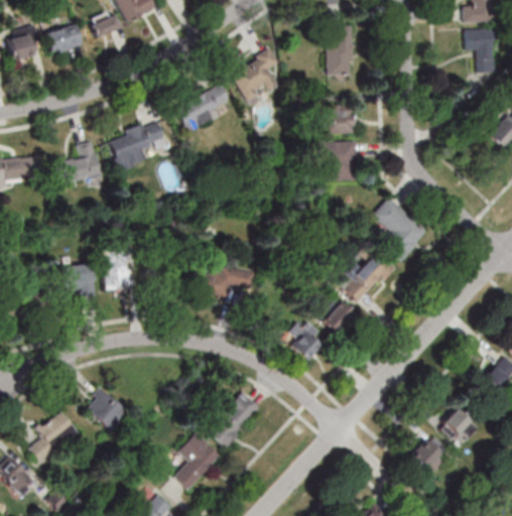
[(117,0),(128,22),(155,8),(151,0),(117,0)]
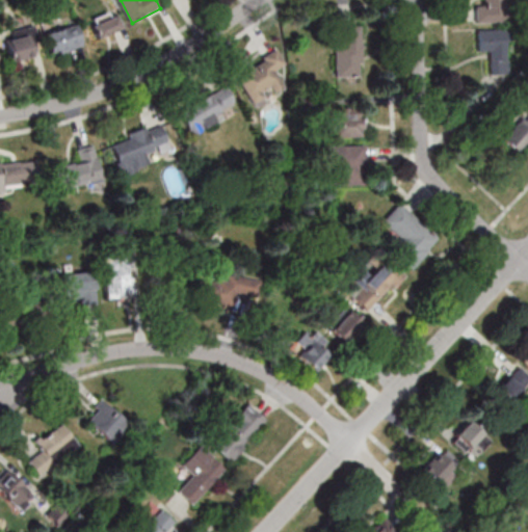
[(506,0),(507,5),(513,5),(513,18),(508,18),(508,22),(479,23),(479,6),(487,6),(487,0),(506,0)]
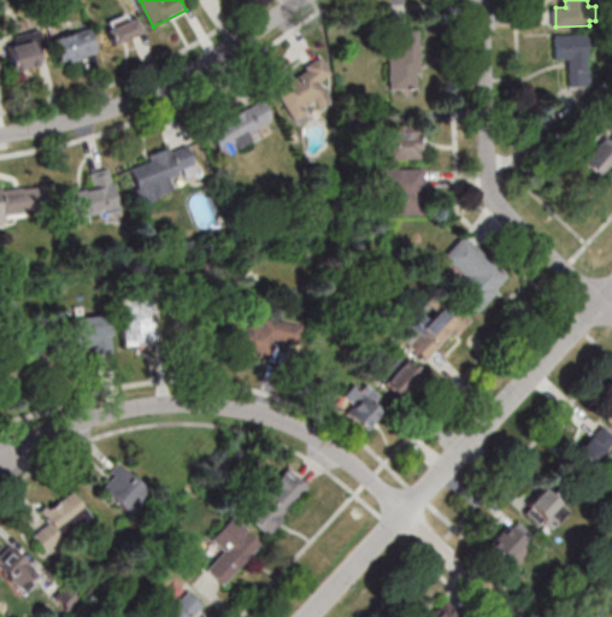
[(117,45),(145,31),(135,11),(107,24),(117,45)]
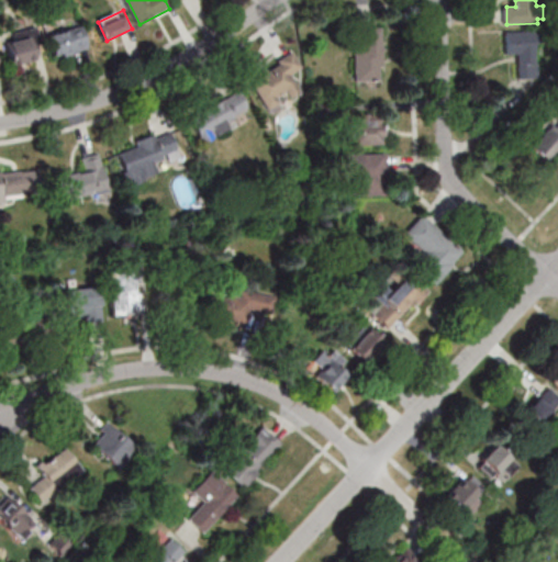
[(91,48),(84,25),(51,36),(58,59),(91,48)]
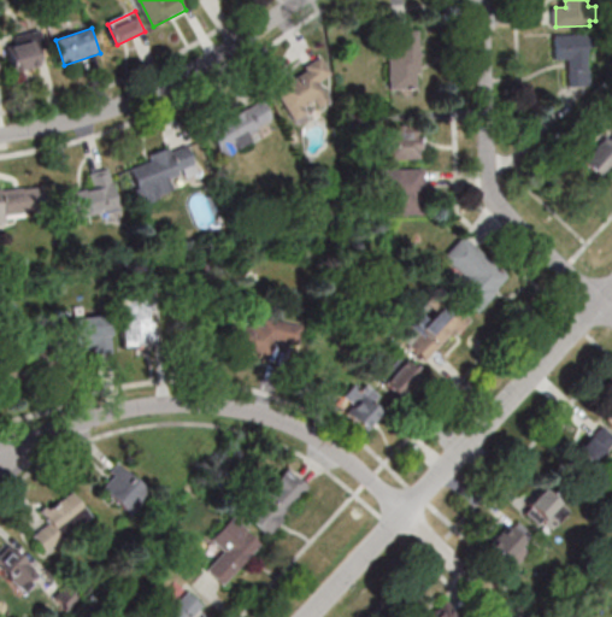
[(423,30),(393,30),(393,88),(423,88),(423,30)]
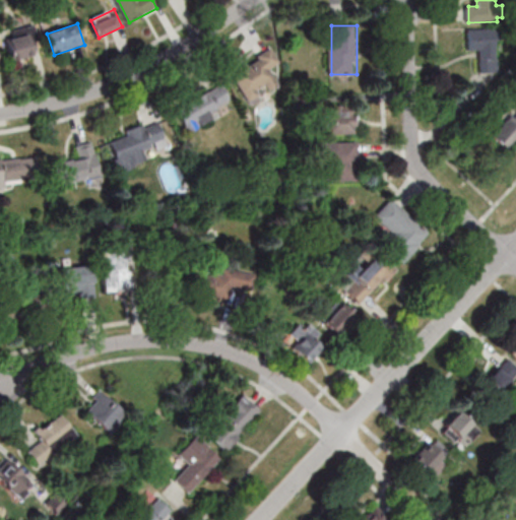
[(469,29),(497,28),(497,30),(503,29),(503,40),(497,40),(498,58),(501,58),(502,72),(481,73),(481,50),(470,50),(469,29)]
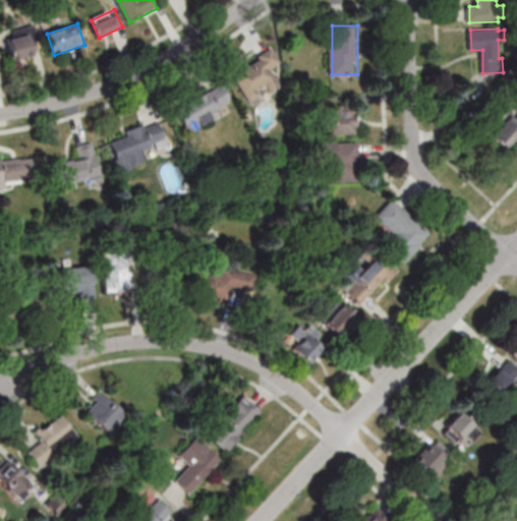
[(13,61),(37,56),(32,35),(9,40),(13,61)]
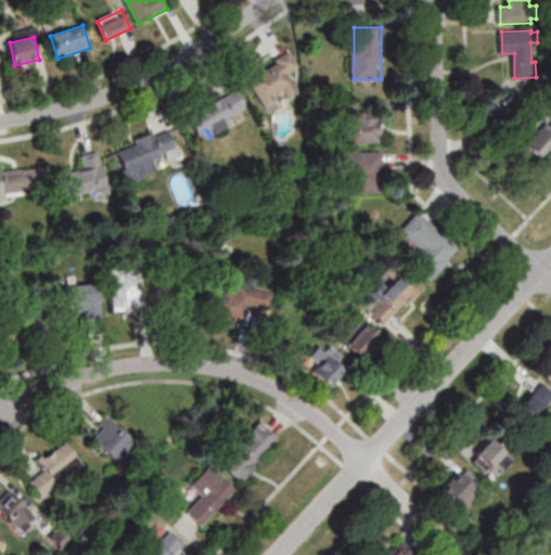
[(266,108),(302,90),(292,72),(302,67),(293,52),(248,76),(266,108)]
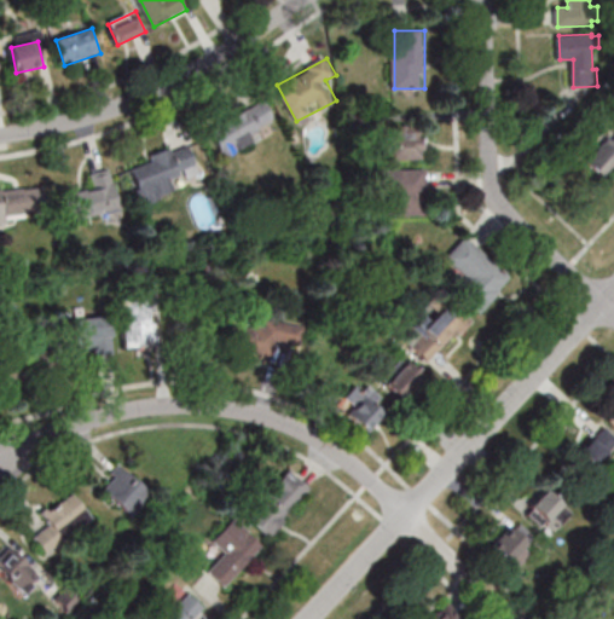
[(212,127),(226,157),(262,139),(256,129),(278,119),(268,100),(212,127)]
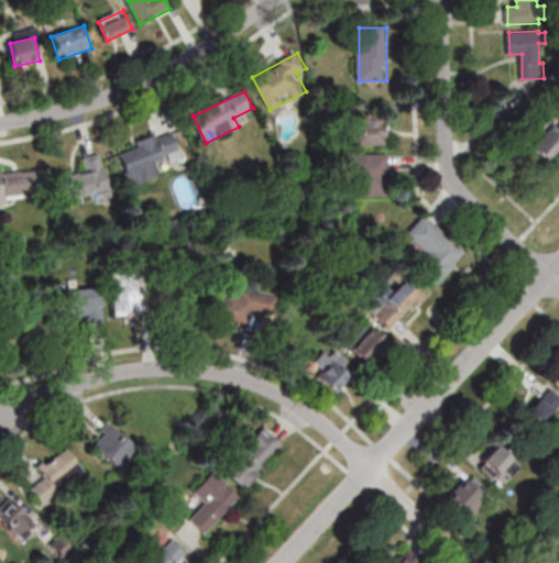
[(387,116),(355,116),(355,145),(387,145),(387,116)]
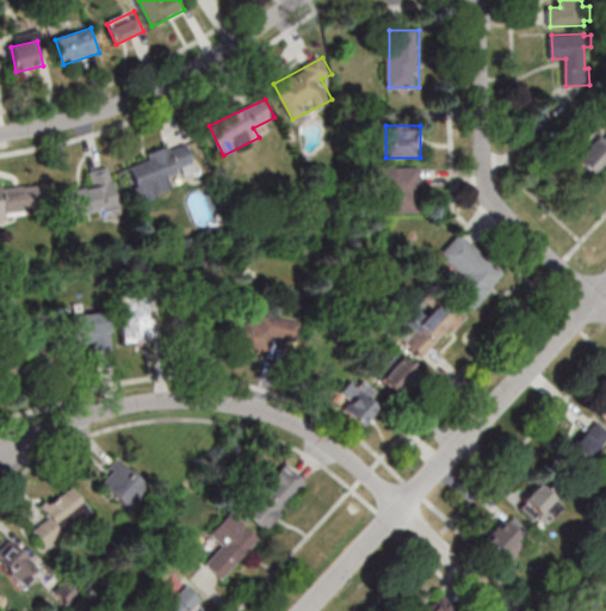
[(605,167),(598,176),(581,160),(604,136),(605,137),(605,167)]
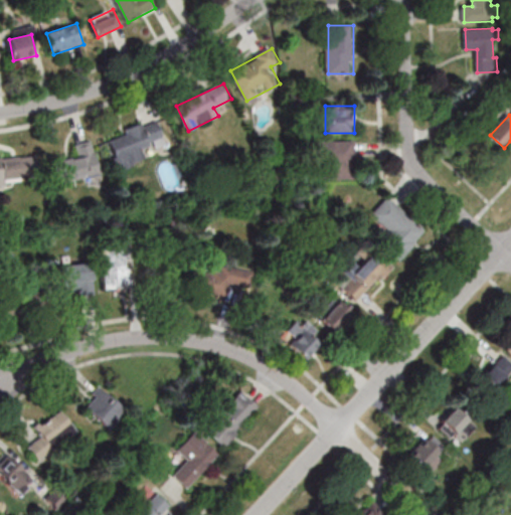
[(120,170),(149,161),(145,148),(167,141),(161,120),(109,135),(120,170)]
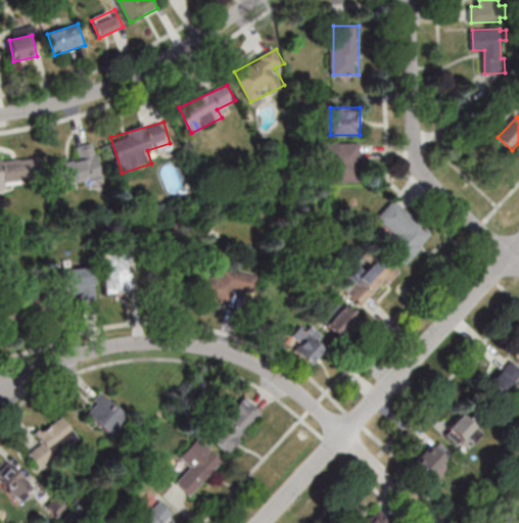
[(363,143),(323,143),(323,182),(363,182),(363,143)]
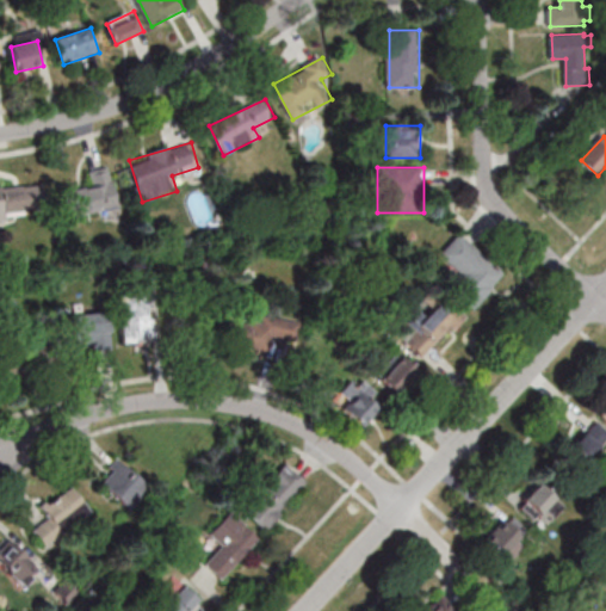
[(112,168),(91,172),(93,186),(70,191),(74,216),(118,208),(112,168)]
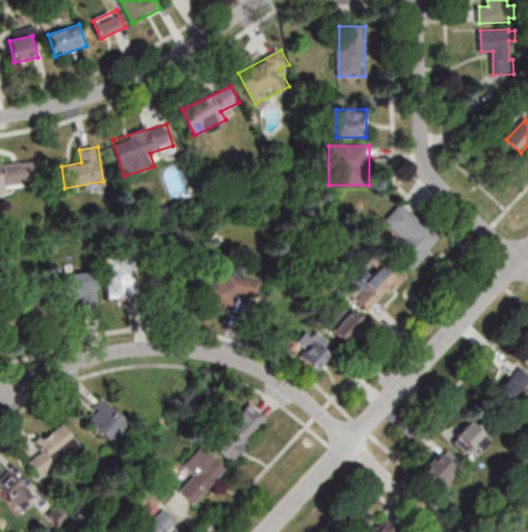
[(0,162),(0,190),(38,187),(36,159),(0,162)]
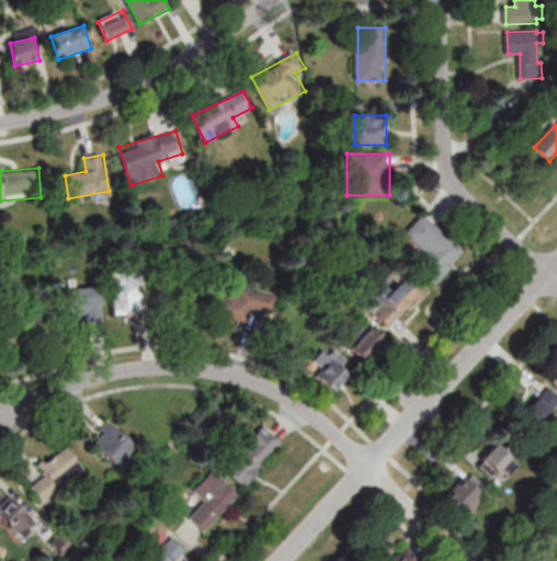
[(467,251),(424,215),(407,235),(425,251),(415,264),(439,285),(467,251)]
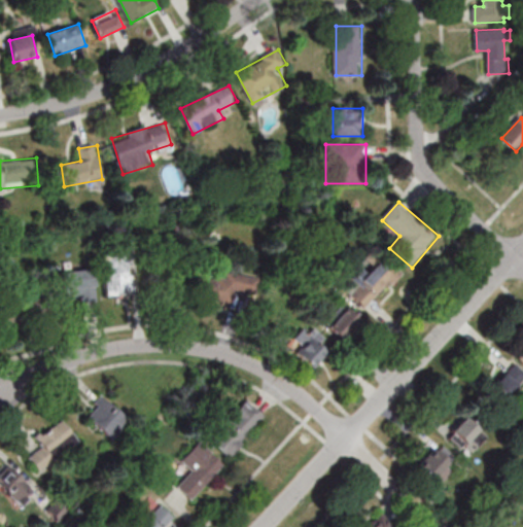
[(105,257),(107,297),(135,295),(133,256),(105,257)]
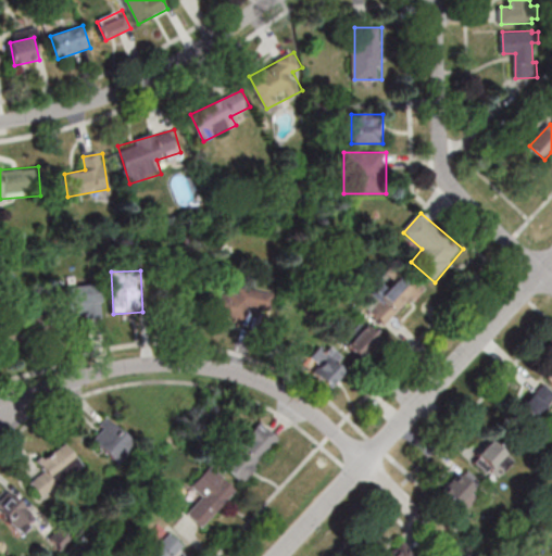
[(369,308),(387,326),(425,288),(408,270),(369,308)]
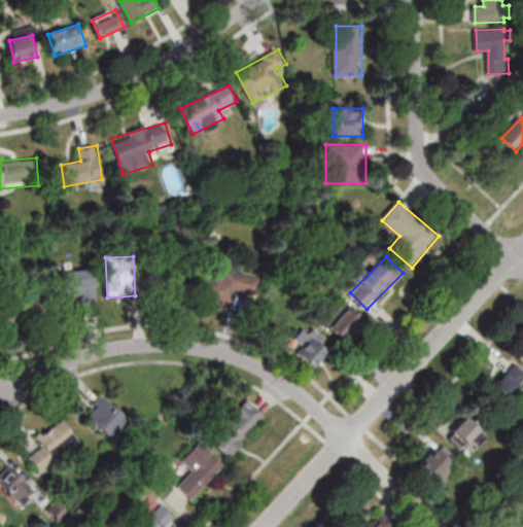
[(98,300),(96,269),(66,271),(68,302),(98,300)]
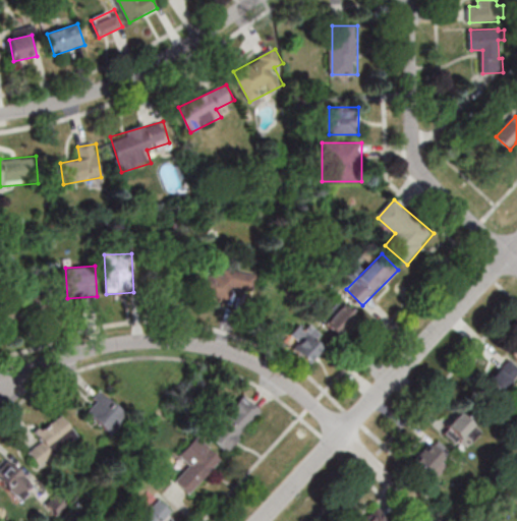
[(233,299),(234,288),(256,290),(257,275),(198,270),(196,295),(233,299)]
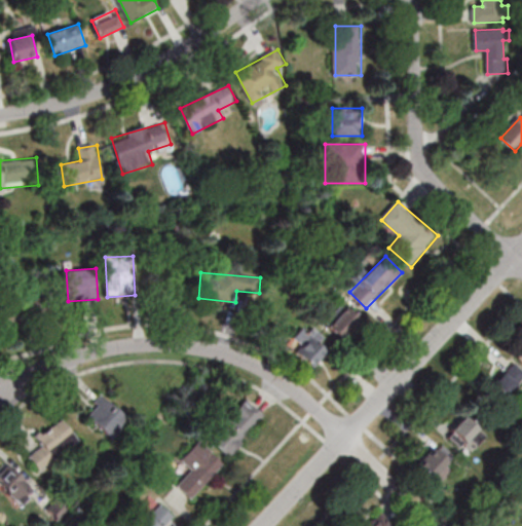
[(330,326),(344,339),(361,320),(347,307),(330,326)]
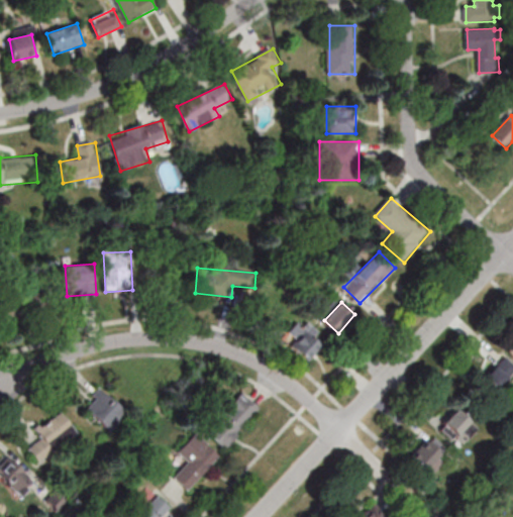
[(320,333),(305,317),(291,331),(299,339),(293,345),(308,362),(323,346),(315,338),(320,333)]
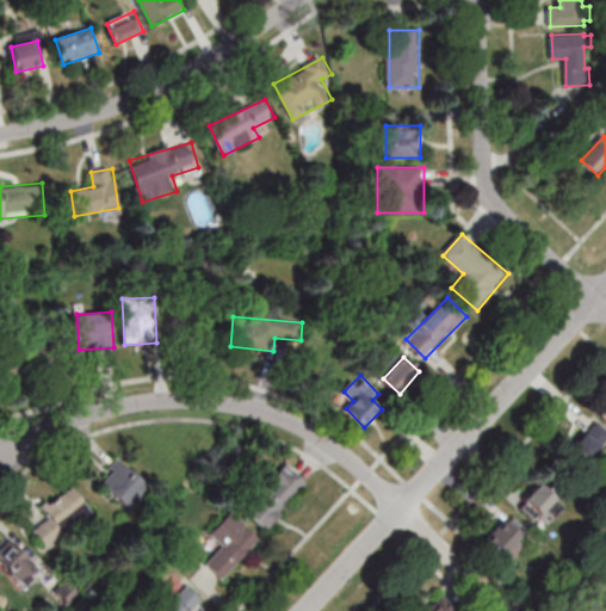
[(569,452),(585,468),(605,445),(605,429),(599,423),(569,452)]
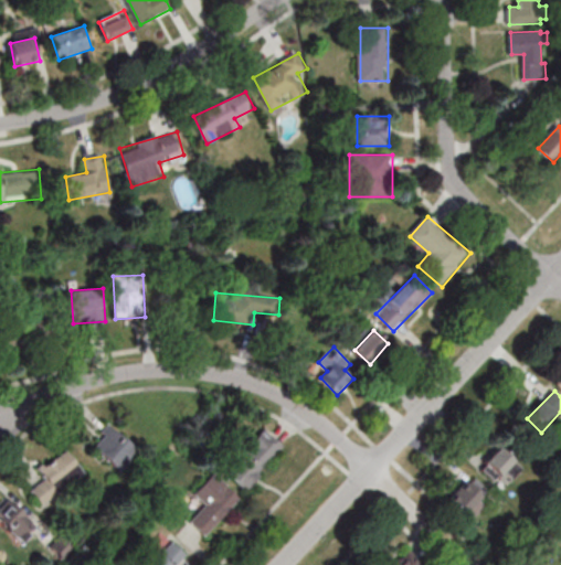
[(94,444),(124,472),(143,452),(114,424),(94,444)]
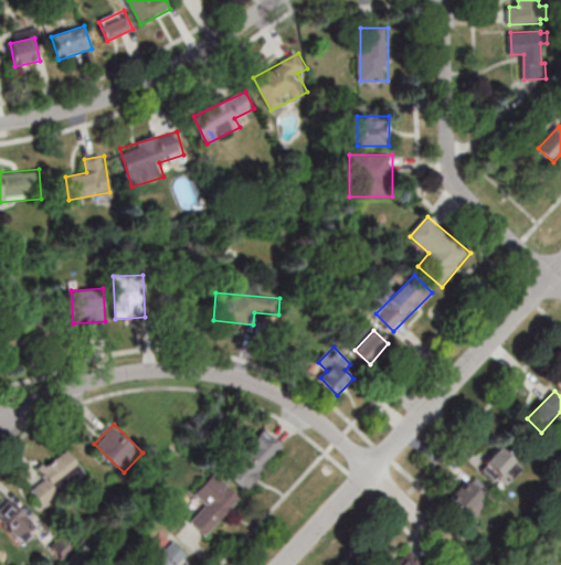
[(229,471),(249,489),(287,446),(266,428),(229,471)]
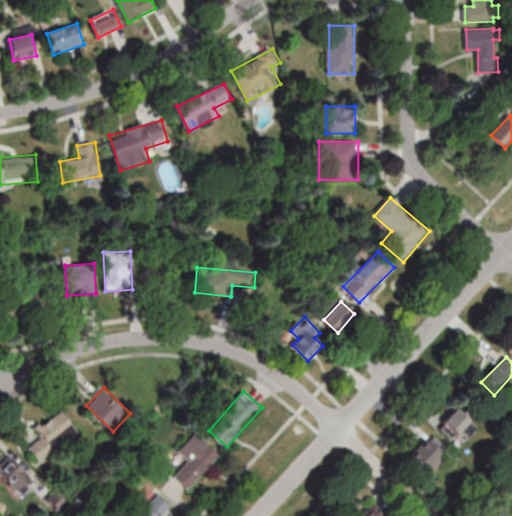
[(454,439),(473,421),(459,407),(439,426),(454,439)]
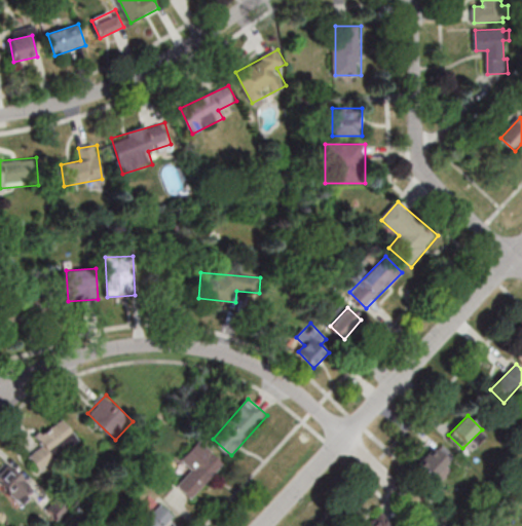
[(43,447),(32,456),(42,471),(82,441),(65,418),(37,439),(43,447)]
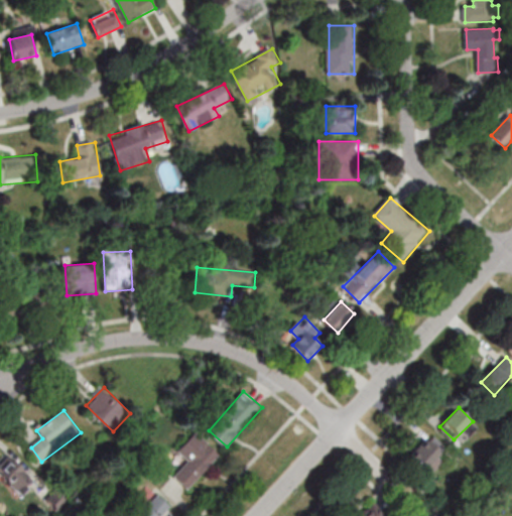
[(179,450),(188,460),(174,475),(188,490),(222,455),(198,431),(179,450)]
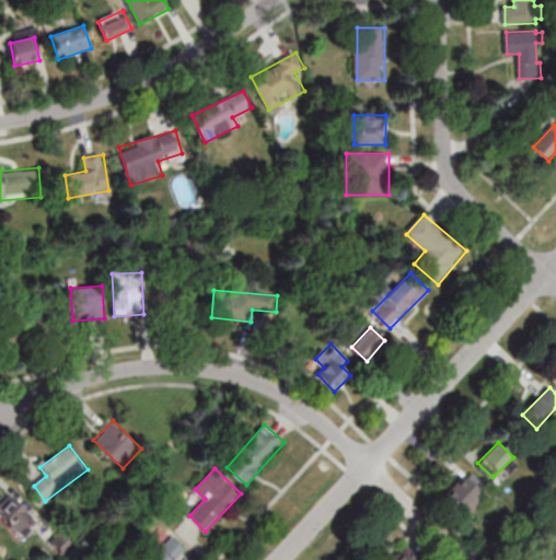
[(447,498),(467,516),(483,499),(477,494),(485,486),(470,471),(447,498)]
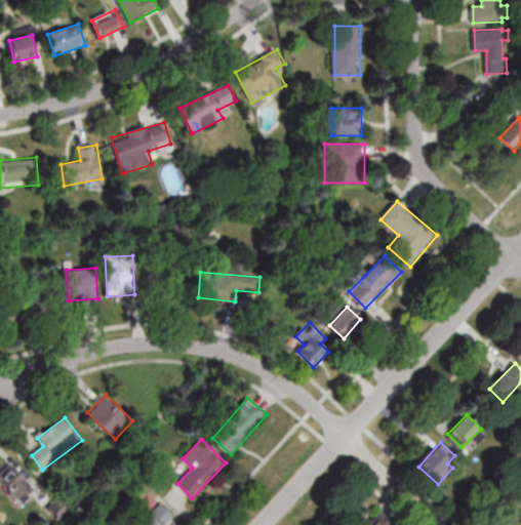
[(0,482),(24,506),(38,490),(10,462),(0,473),(0,482)]
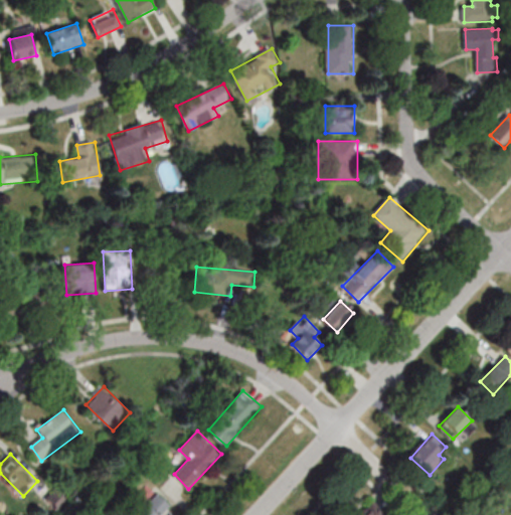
[(164,514),(173,504),(154,490),(135,514),(164,514)]
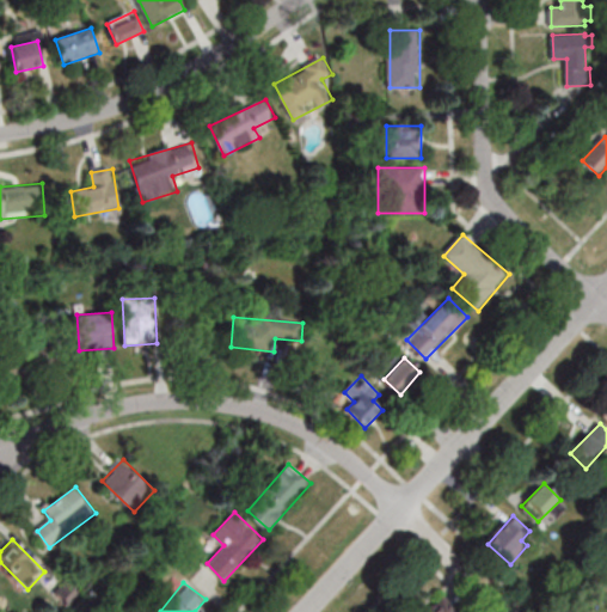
[(458,611),(446,595),(424,611),(458,611)]
